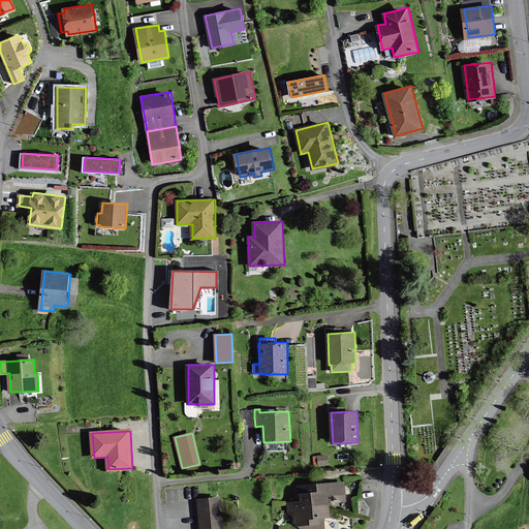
[(328,456),(317,457),(318,465),(329,464),(328,456)]
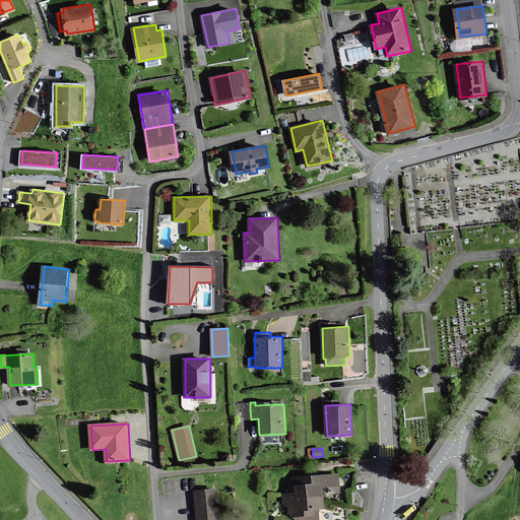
[(285,506),(297,519),(319,519),(319,509),(325,509),(324,493),(339,492),(338,473),(312,475),(307,476),(294,476),(295,493),(283,493),(283,504),(285,506)]
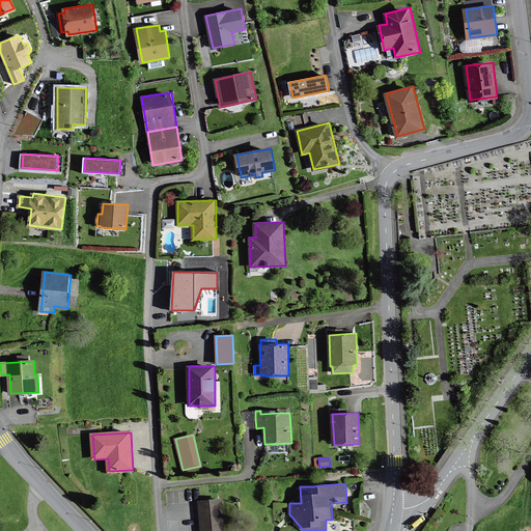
[(224,530),(222,500),(199,502),(201,530),(224,530)]
